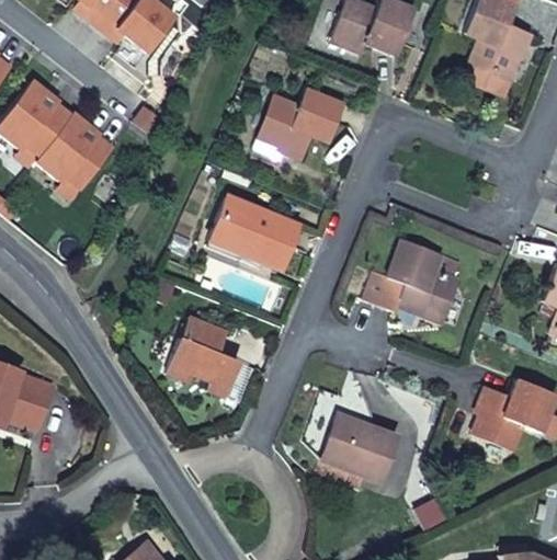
[(92,2),(89,0),(80,0),(77,4),(86,11),(92,2)]
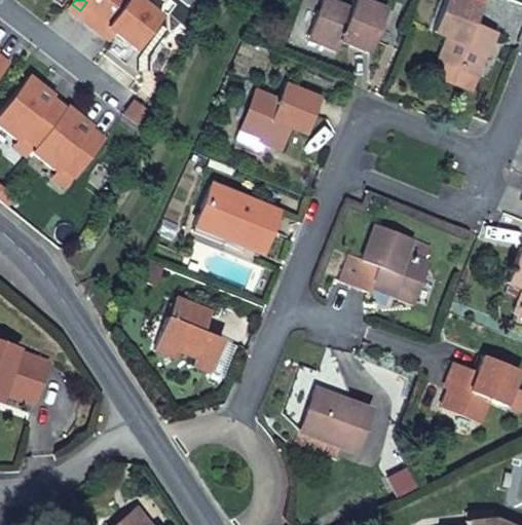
[(94,21),(108,0),(83,0),(86,2),(80,10),(94,21)]
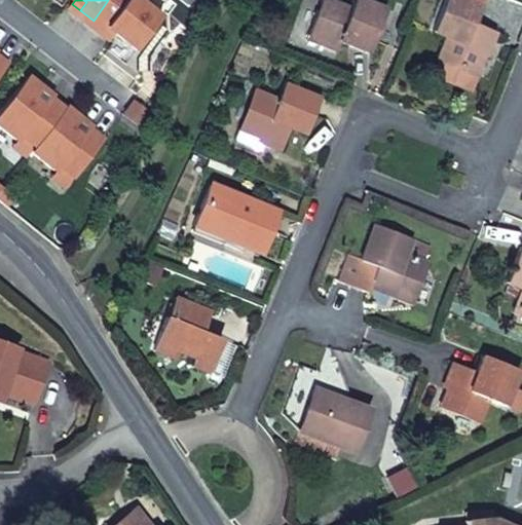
[(108,0),(94,21),(107,31),(113,24),(120,30),(142,46),(168,13),(149,0),(108,0)]
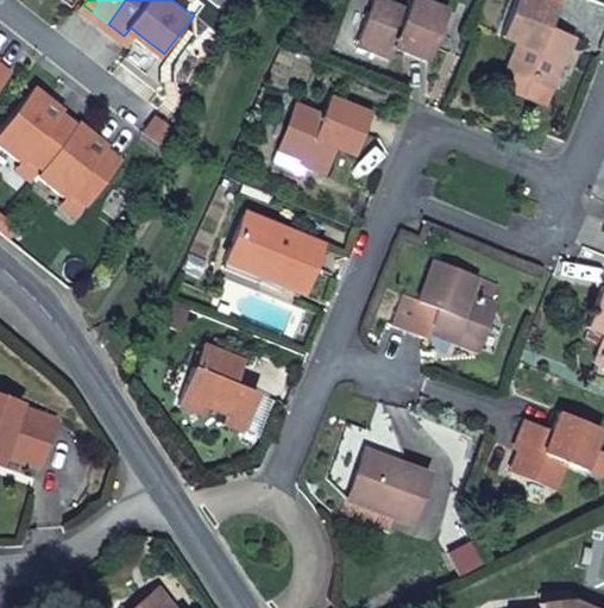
[(378,0),(362,38),(395,52),(396,48),(431,62),(452,10),(428,0),(415,0),(410,10),(387,0),(378,0)]
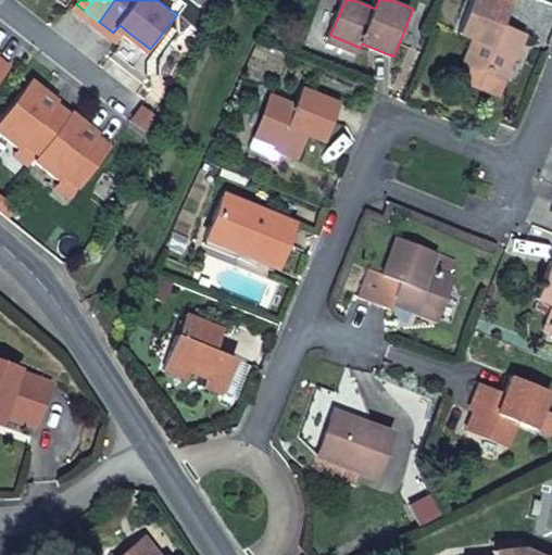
[(476,38),(467,60),(507,78),(518,50),(522,52),(529,33),(506,24),(516,0),(476,0),(463,32),(476,38)]
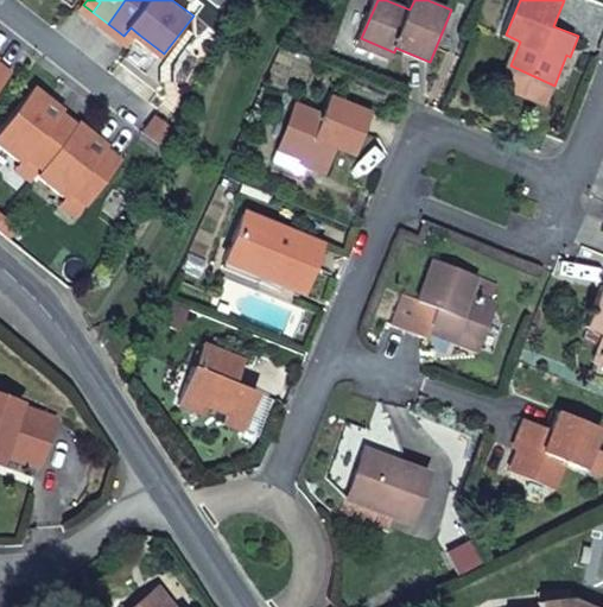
[(131,27),(124,36),(133,43),(139,35),(131,27)]
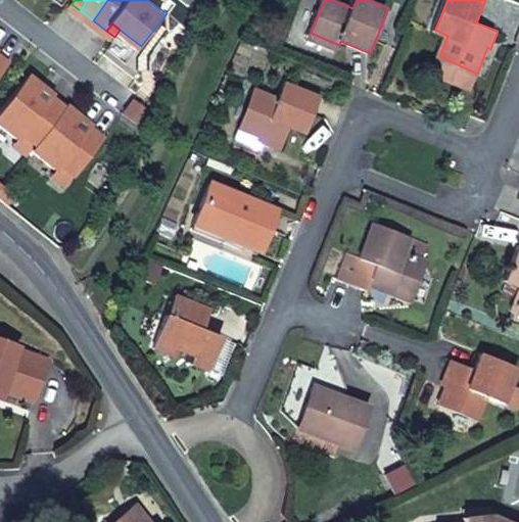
[(339,45),(311,33),(309,38),(337,50),(339,45)]
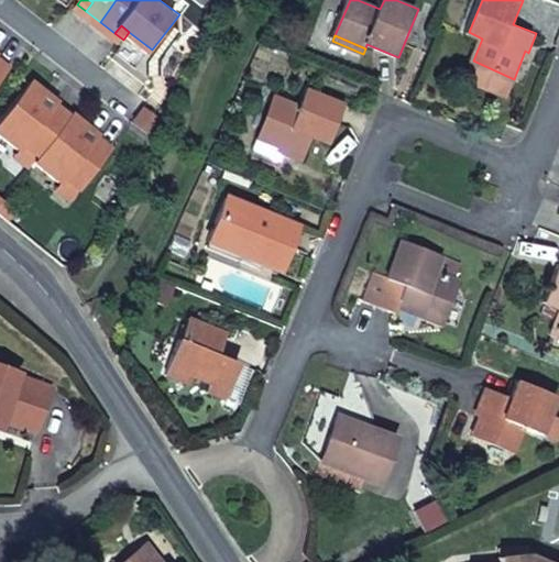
[(0,81),(13,65),(0,54),(0,81)]
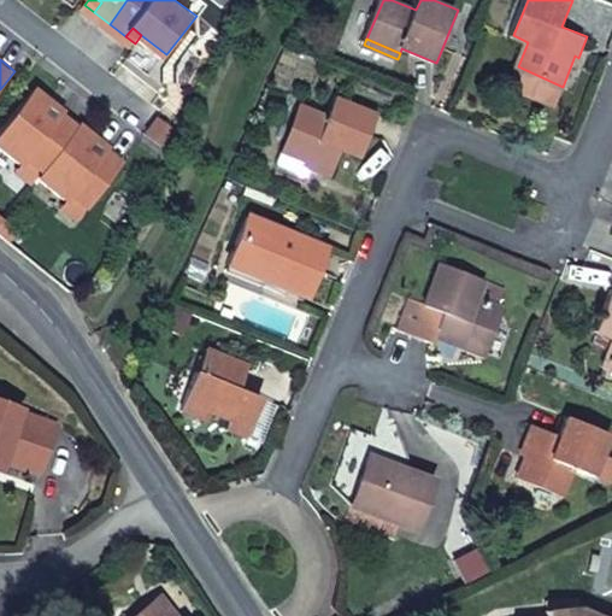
[(563,87),(518,66),(508,88),(554,106),(563,87)]
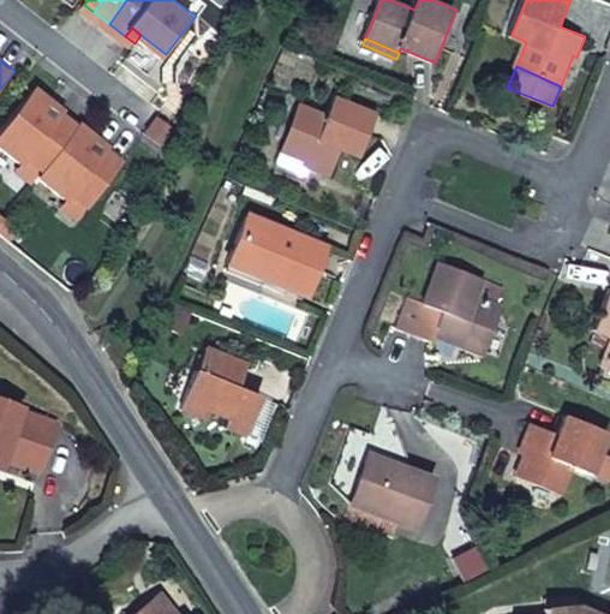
[(31,156),(45,167),(81,123),(66,112),(53,101),(54,97),(39,85),(0,133),(0,139),(27,160),(28,161),(31,156)]
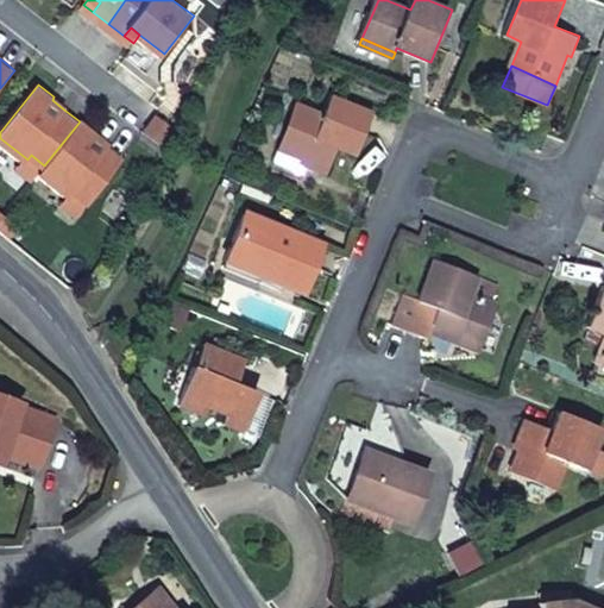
[(52,100),(65,111),(68,107),(54,96),(52,100)]
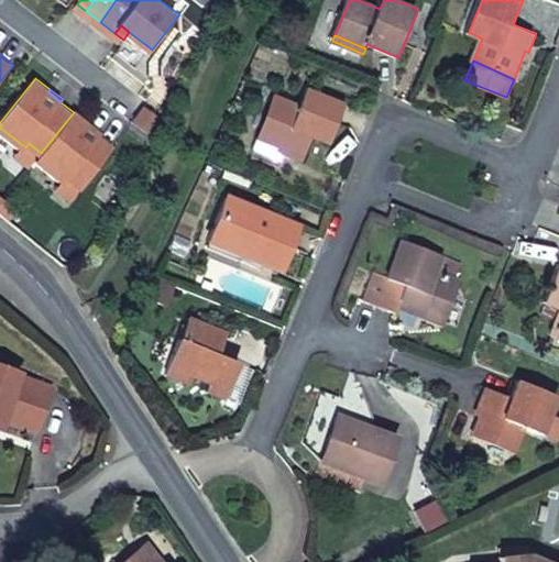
[(302,107),(282,99),(265,140),(286,149),(284,153),(304,161),(314,136),(331,143),(347,106),(308,90),(302,107)]
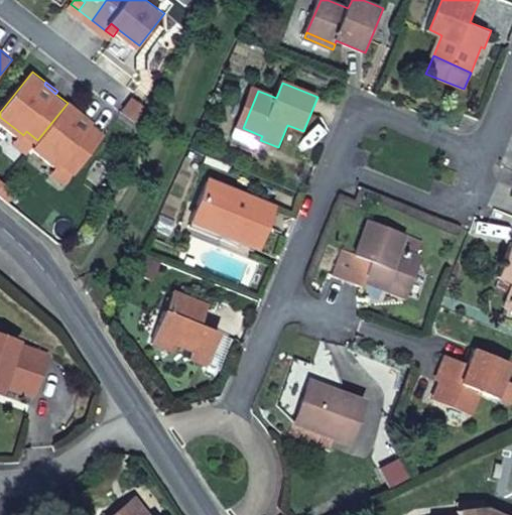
[(243,128),(258,91),(252,88),(236,126),(243,128)]
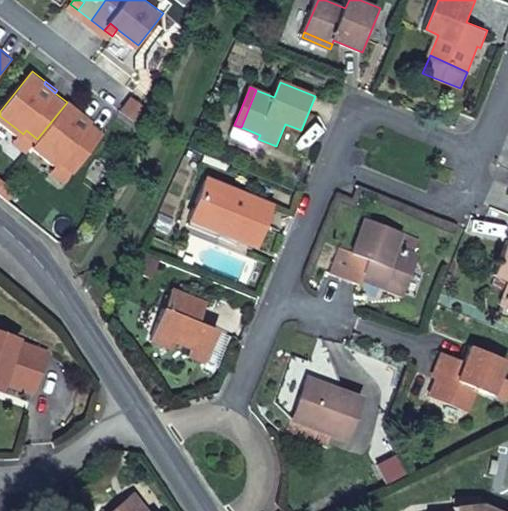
[(83,111),(69,99),(67,102),(37,139),(34,143),(60,163),(61,164),(64,160),(77,170),(105,133),(93,123),(90,120),(81,130),(73,124),(83,111)]
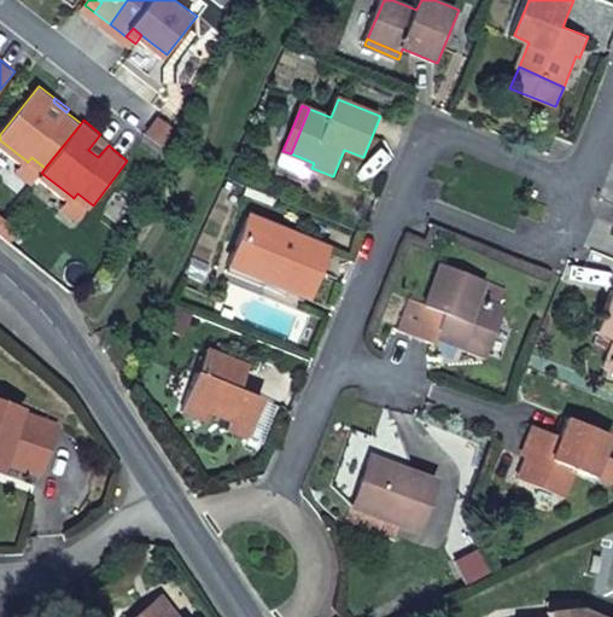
[(115,145),(100,134),(88,150),(98,157),(109,145),(112,149),(115,145)]
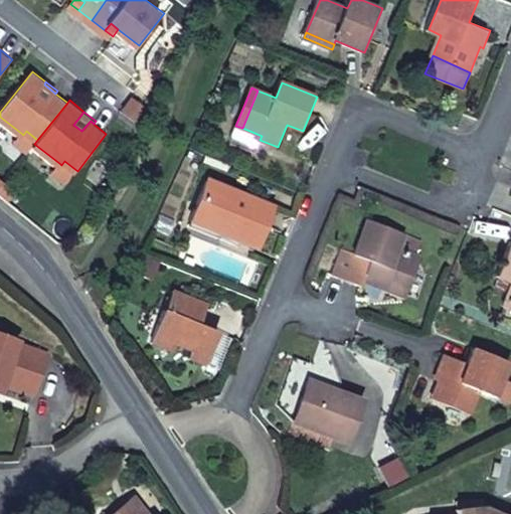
[(262,136),(242,128),(235,126),(230,139),(256,150),(260,140),(262,136)]
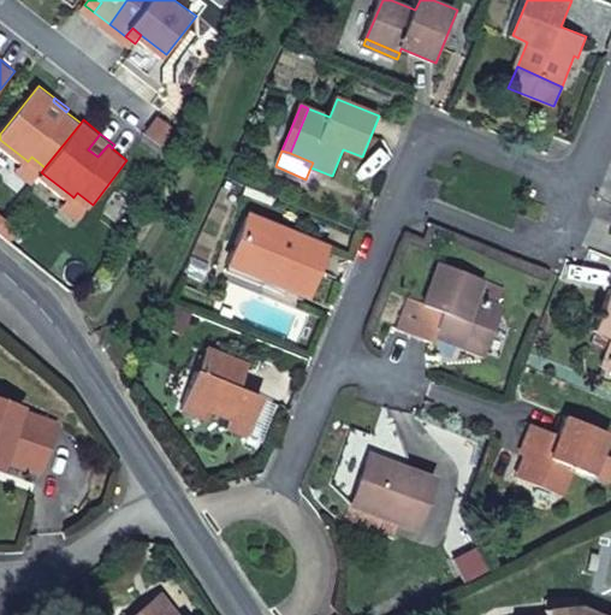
[(36,178),(41,172),(45,167),(31,157),(28,161),(27,160),(21,167),(36,178)]
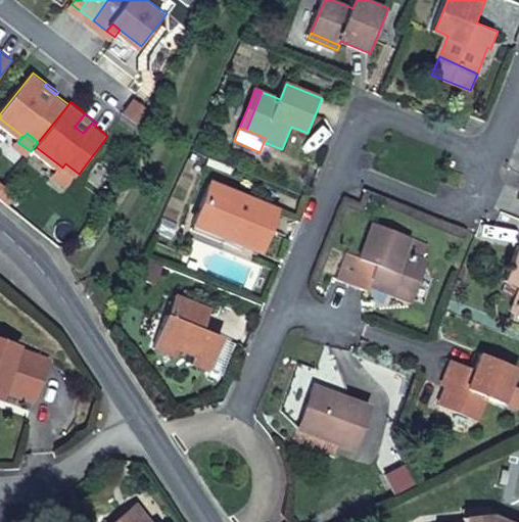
[(62,168),(61,167),(56,173),(69,183),(79,174),(65,163),(62,168)]
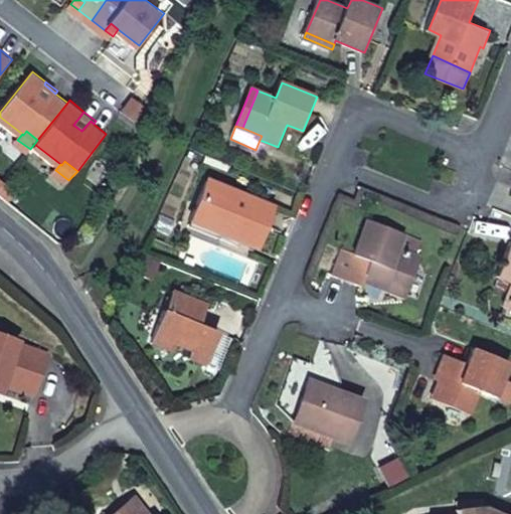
[(18,187),(7,178),(0,186),(0,187),(11,196),(18,187)]
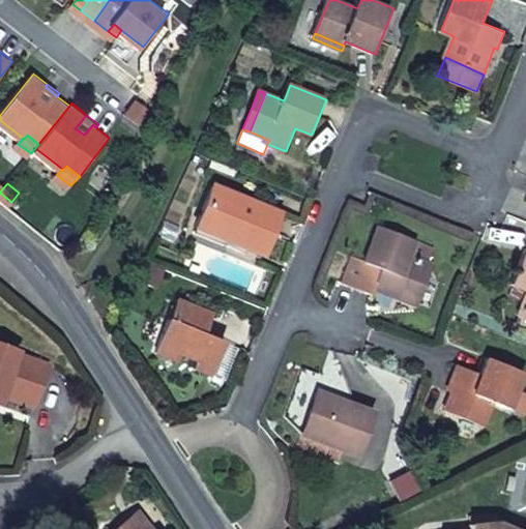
[(215,185),(202,218),(233,232),(231,238),(266,254),(283,212),(215,185)]
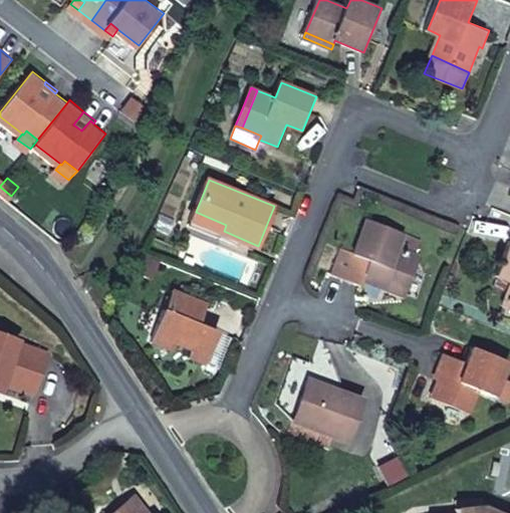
[(226,225),(196,212),(194,219),(224,231),(226,225)]
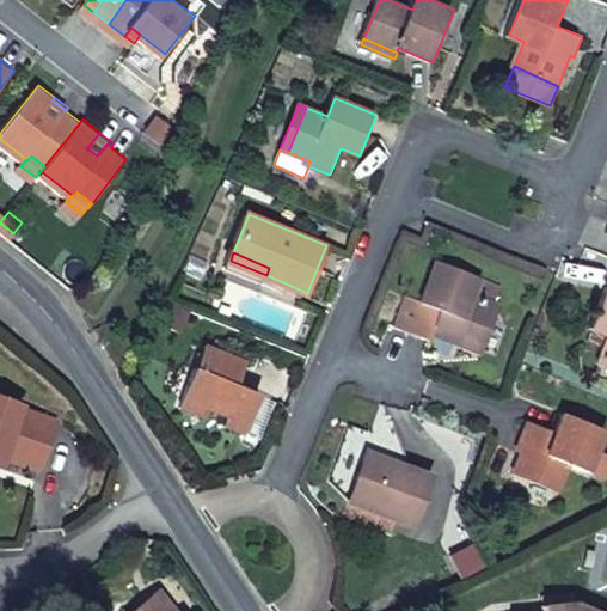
[(435,331),(479,349),(497,304),(504,283),(440,260),(424,300),(411,295),(399,327),(431,340),(435,331)]
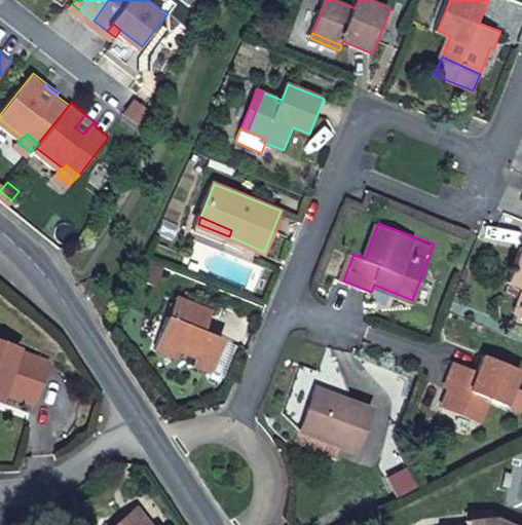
[(521,297),(517,306),(521,308),(521,253),(510,280),(521,286),(521,297)]
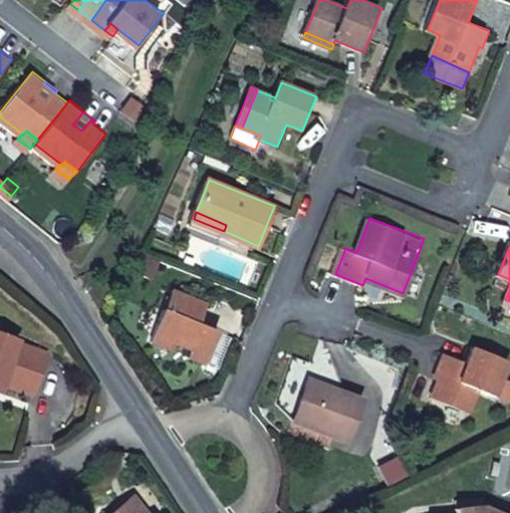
[(418,255),(403,293),(408,295),(423,257),(418,255)]
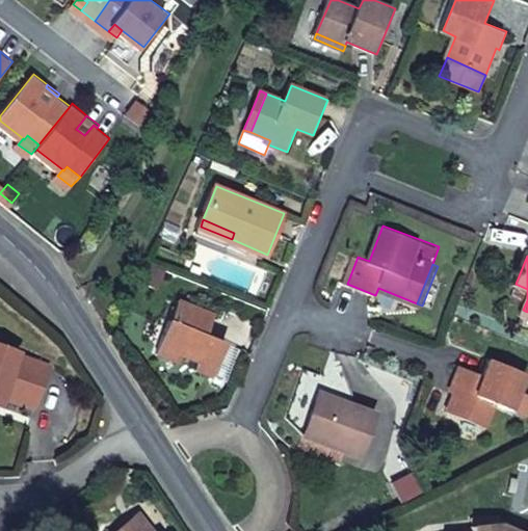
[(179,300),(172,320),(208,334),(215,315),(179,300)]
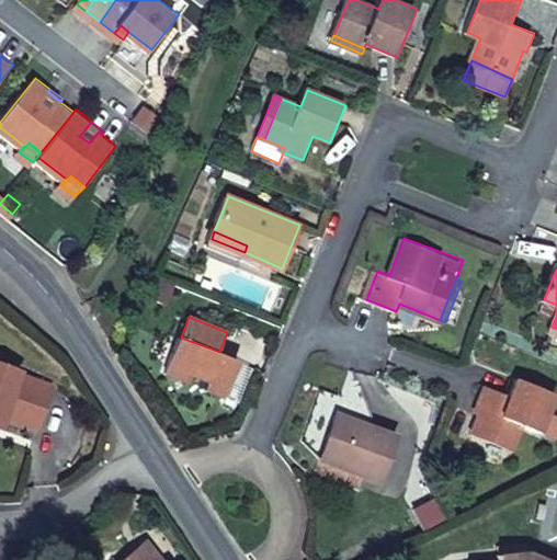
[(219,352),(181,338),(167,372),(191,381),(193,374),(212,380),(208,388),(227,396),(240,361),(219,352)]
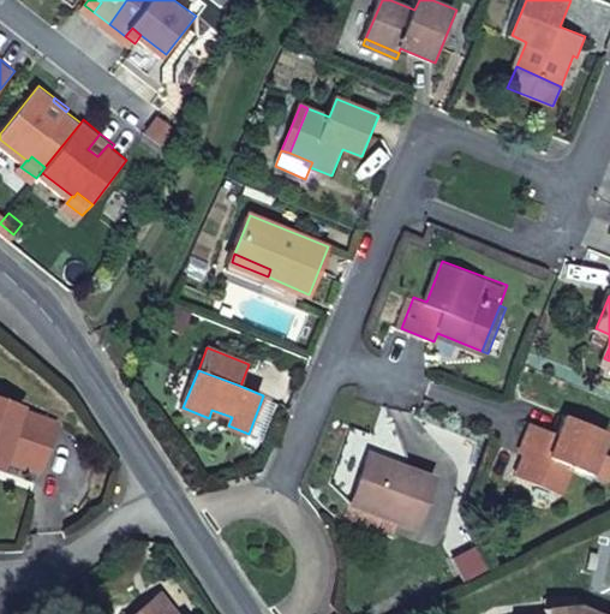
[(0,459),(3,460),(4,457),(40,469),(57,419),(21,406),(22,404),(0,395),(0,459)]
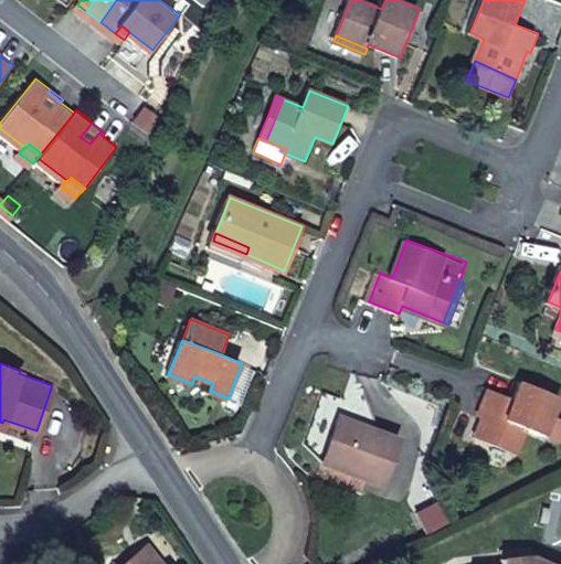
[(489,408),(479,431),(520,448),(529,428),(544,434),(560,398),(560,396),(524,381),(516,400),(491,389),(484,406),(489,408)]
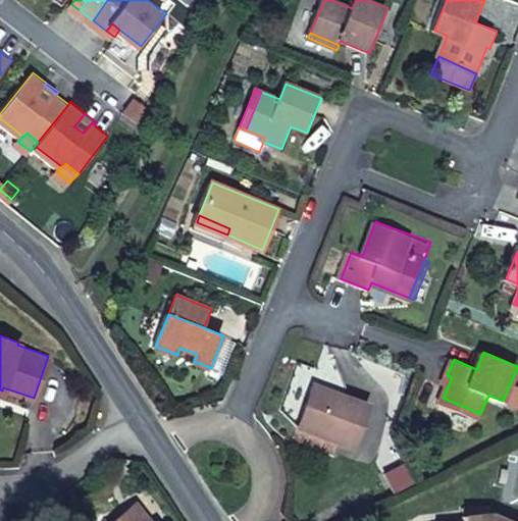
[(371,406),(315,384),(300,425),(355,448),(371,406)]
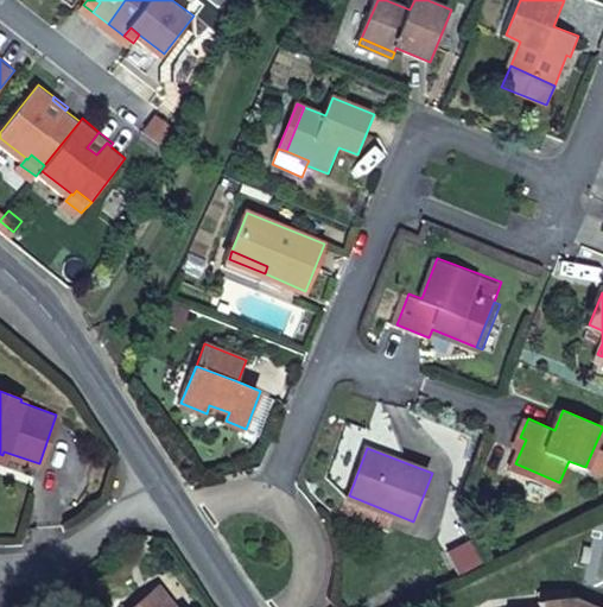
[(559,482),(515,463),(513,469),(557,488),(559,482)]
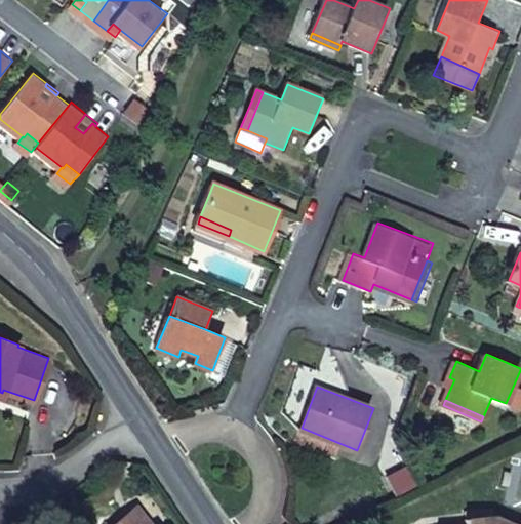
[(138,505),(119,520),(121,523),(126,523),(144,511),(138,505)]
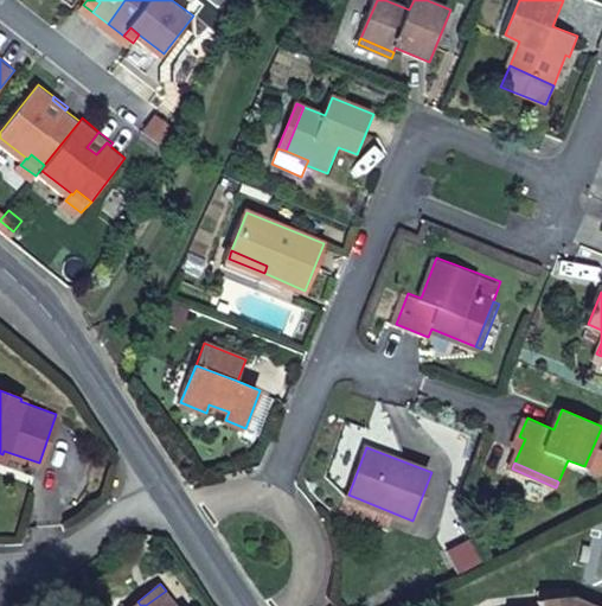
[(140,605),(138,601),(132,605),(177,605),(166,591),(146,605),(140,605)]
